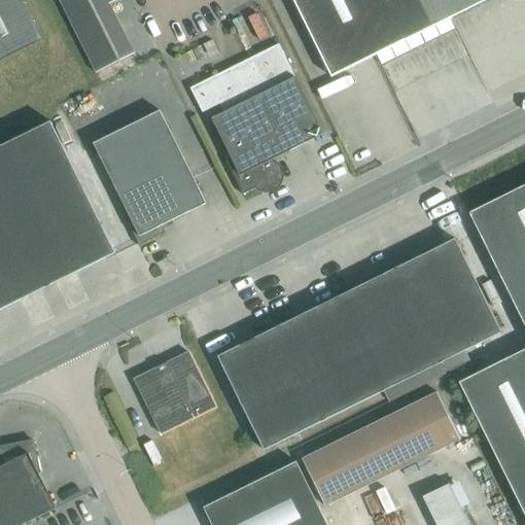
[(0,59),(41,38),(22,0),(0,0),(0,59)]
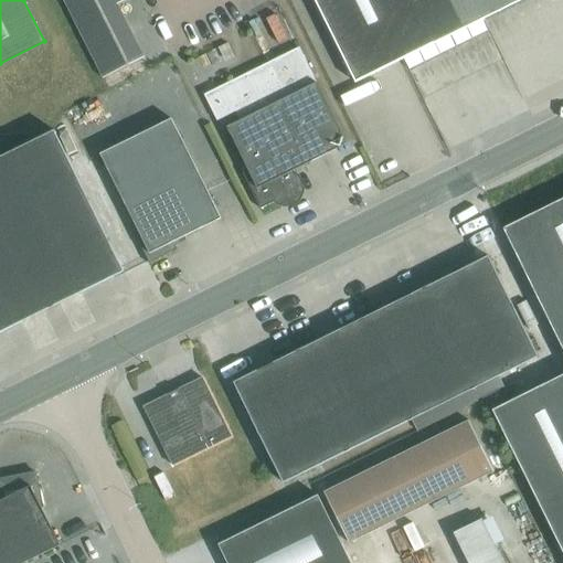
[(62,0),(101,76),(142,55),(115,0),(62,0)]
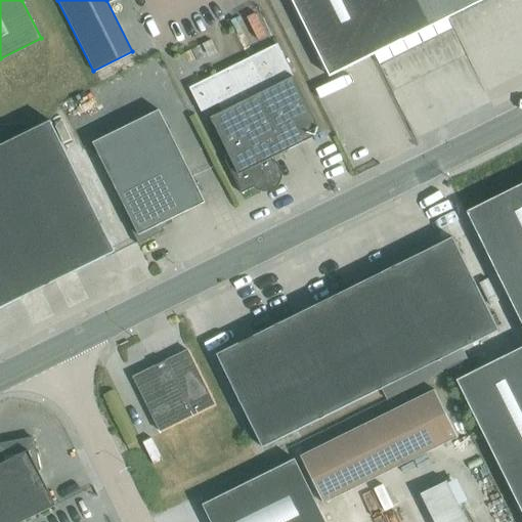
[(290,0),(328,75),(400,39),(426,26),(478,0),(290,0)]
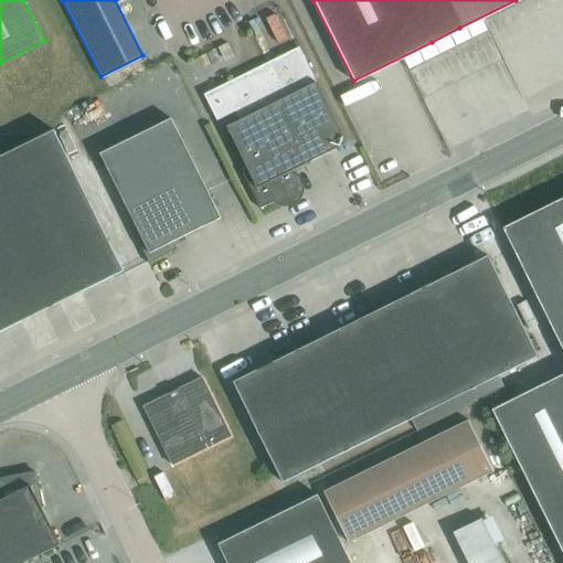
[(278,41),(288,35),(276,12),(266,18),(278,41)]
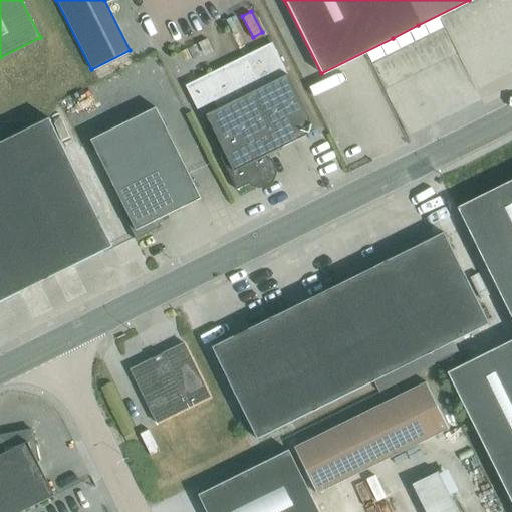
[(235,188),(250,180),(253,185),(273,175),(266,161),(268,160),(265,153),(313,129),(270,41),(184,84),(195,107),(213,99),(217,107),(204,113),(224,153),(219,156),(235,188)]
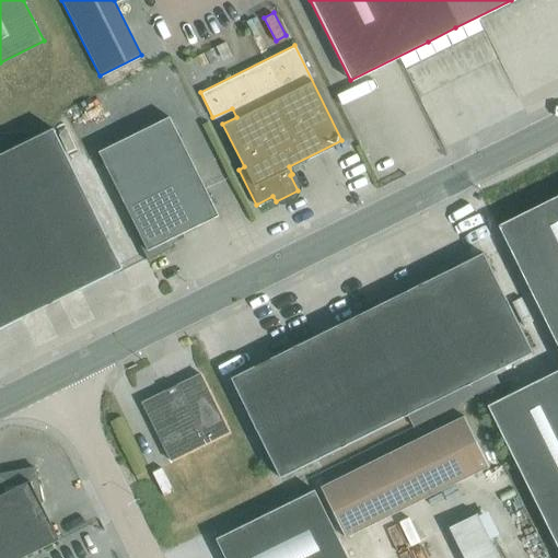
[(170,237),(217,214),(169,115),(97,150),(135,225),(130,228),(147,259),(174,245),(170,237)]
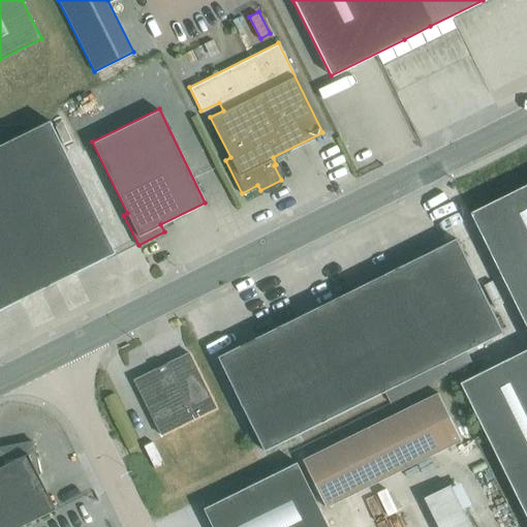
[(0,308),(114,252),(49,120),(0,144),(0,308)]
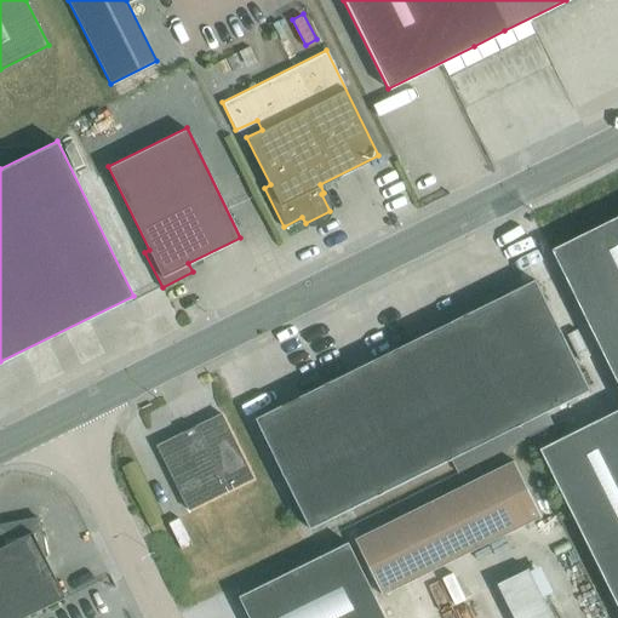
[(617,215),(550,249),(617,385),(617,407),(538,447),(617,608),(617,215)]
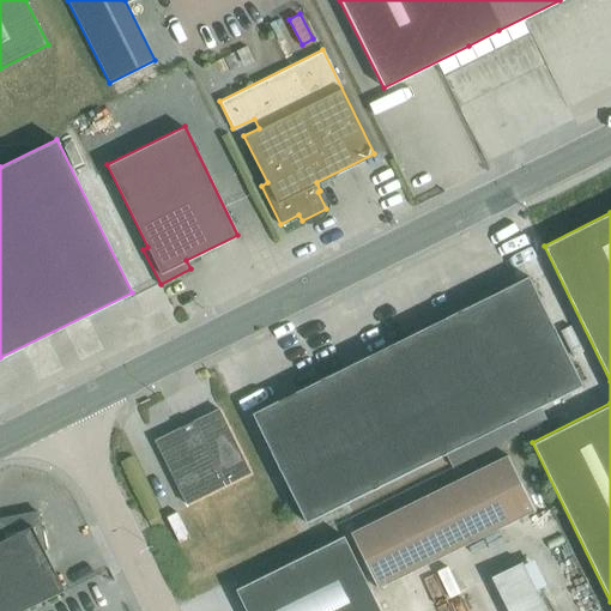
[(527,276),(459,309),(513,419),(581,385),(527,276)]
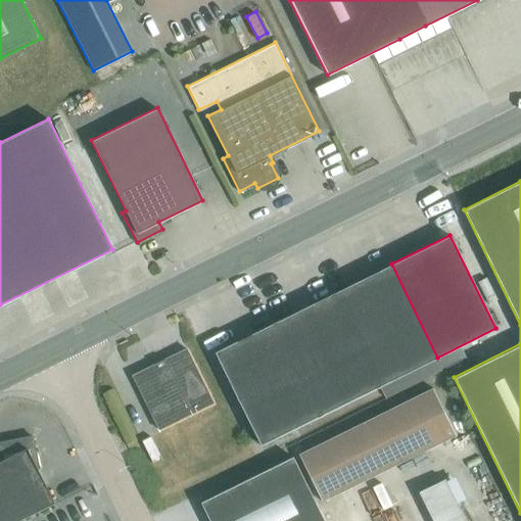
[(437,358),(391,264),(332,293),(378,386),(437,358)]
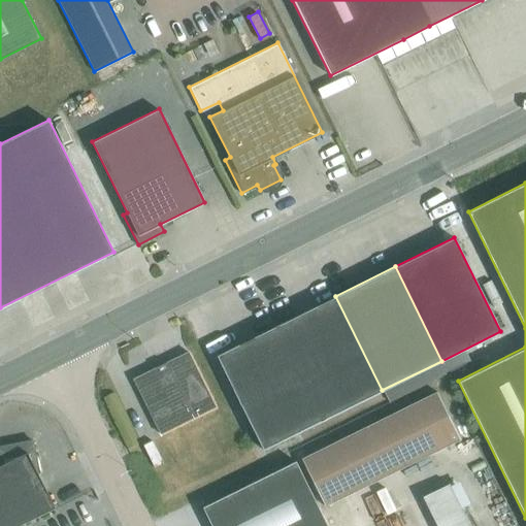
[(382,390),(335,296),(275,326),(323,420),(382,390)]
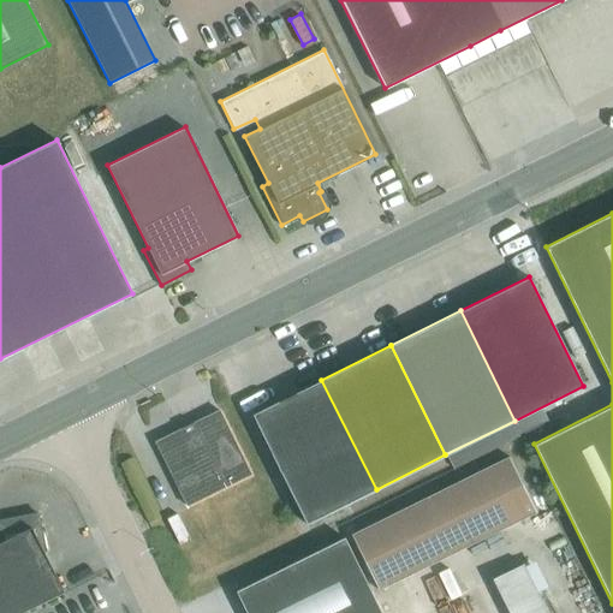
[(376,489),(321,380),(253,414),(307,523),(376,489)]
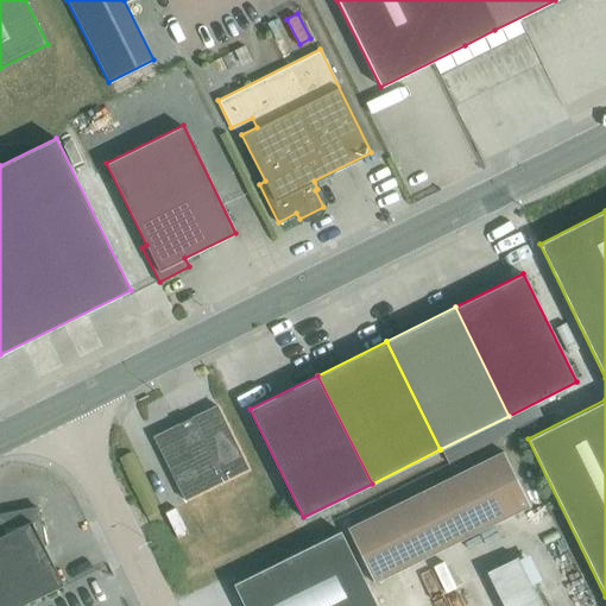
[(183,499),(247,468),(216,403),(151,435),(183,499)]
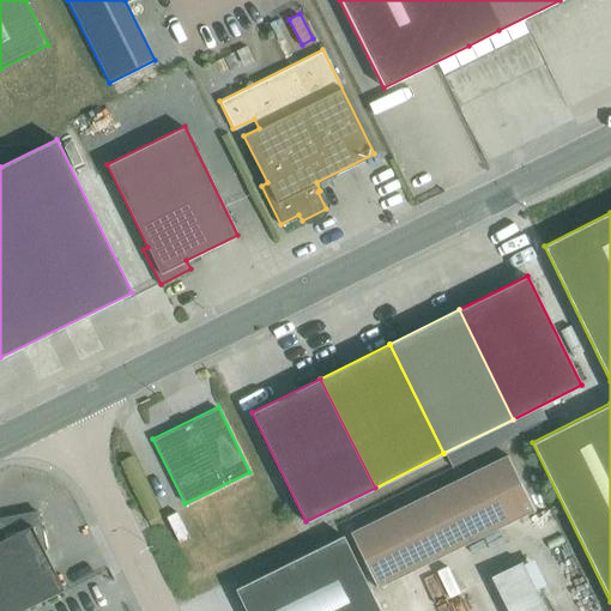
[(507,454),(349,531),(376,586),(534,508),(507,454)]
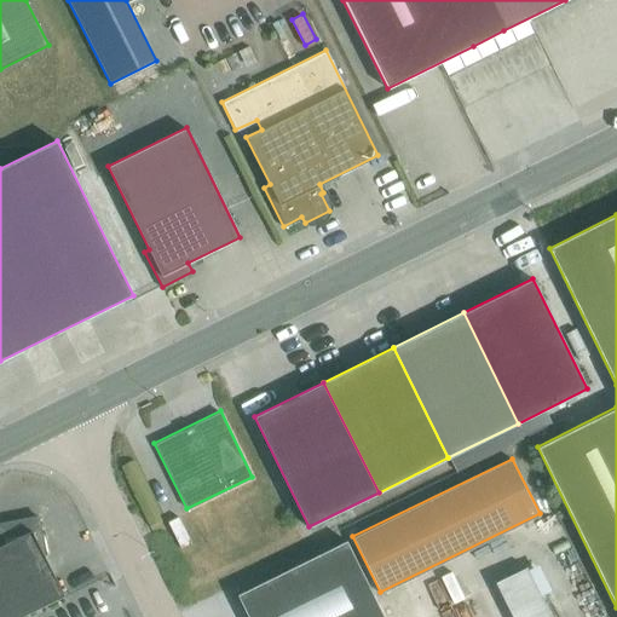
[(0,616),(17,616),(63,595),(42,552),(39,530),(40,530),(36,514),(0,522),(0,616)]
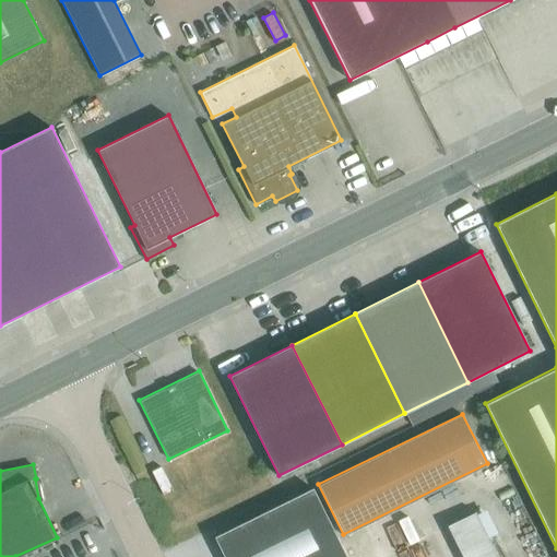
[(346,556),(312,487),(214,536),(224,556),(346,556)]
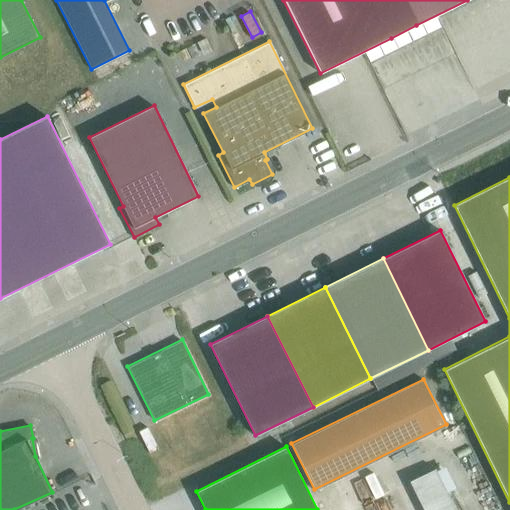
[(416,478),(432,509),(455,509),(435,468),(416,478)]
